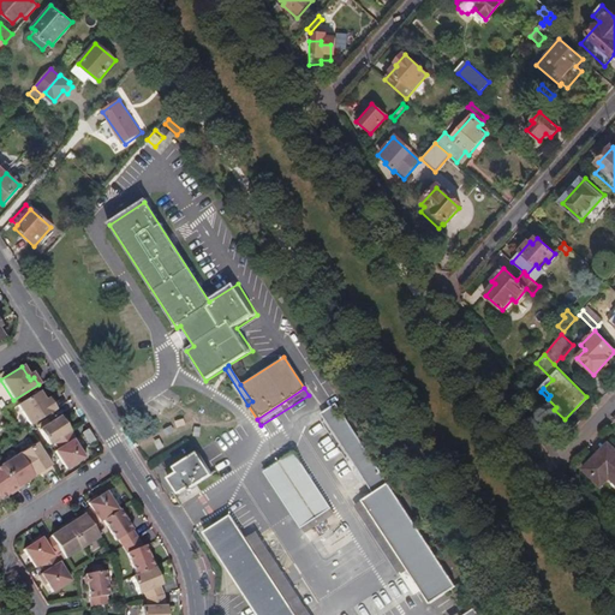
[(29,425),(55,408),(51,401),(47,404),(45,400),(39,392),(17,405),(29,425)]
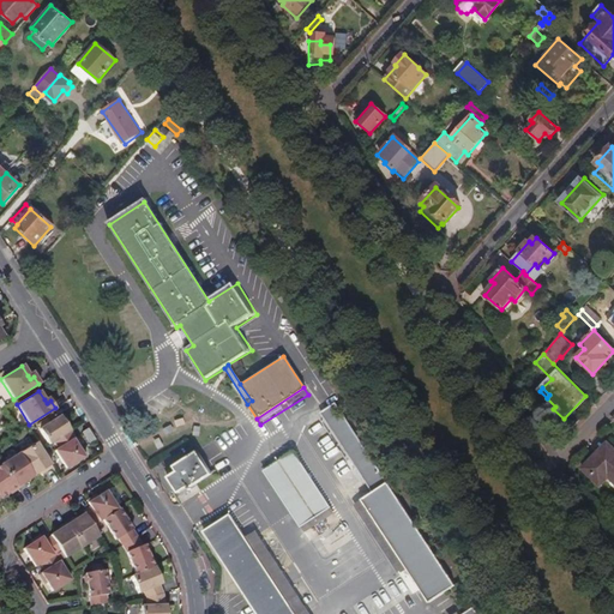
[(389,483),(337,403),(321,414),(373,493),(389,483)]
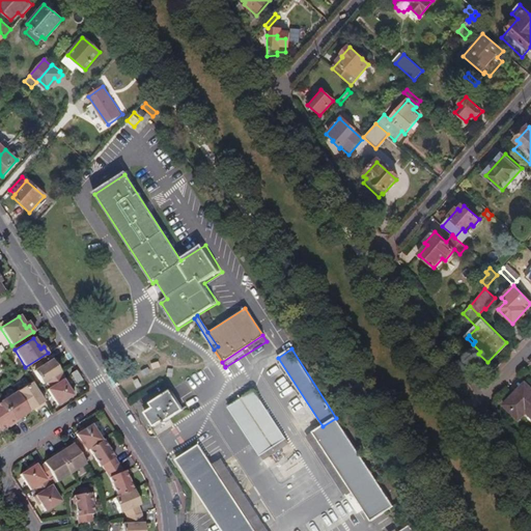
[(59,372),(51,359),(32,370),(40,384),(45,382),(59,372)]
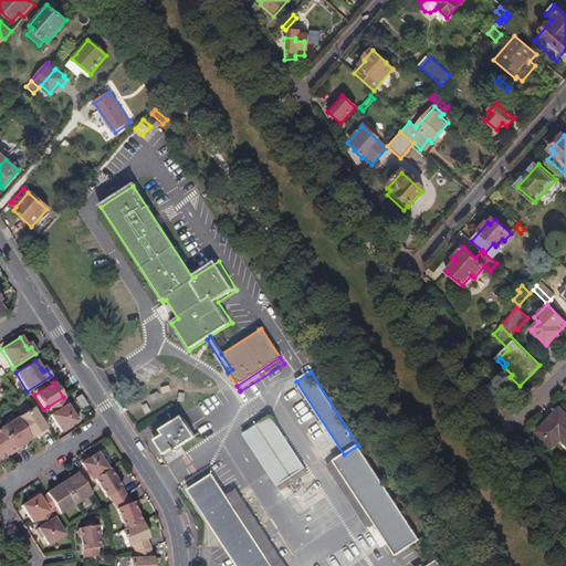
[(76,421),(70,411),(65,405),(67,402),(63,397),(48,407),(52,413),(49,415),(60,432),(76,421)]
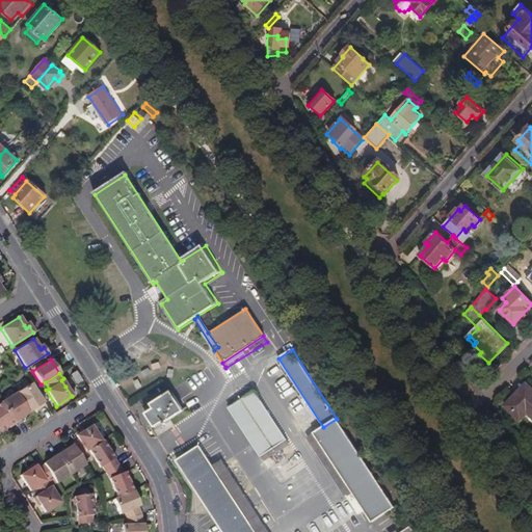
[(34,389),(30,382),(16,392),(28,411),(33,408),(36,406),(37,408),(44,404),(34,389)]
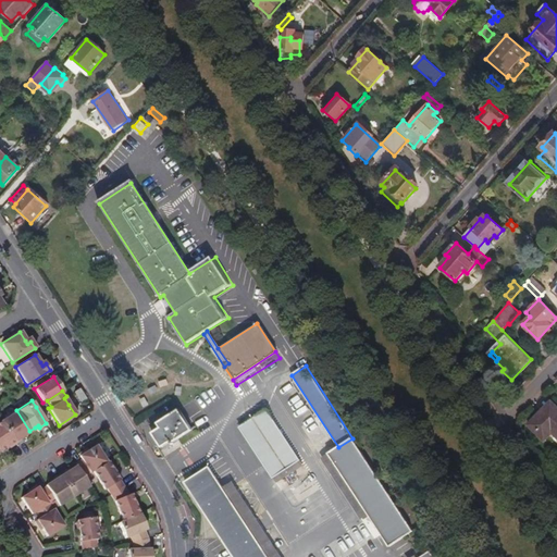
[(556,407),(552,403),(529,425),(544,442),(552,433),(556,438),(556,407)]
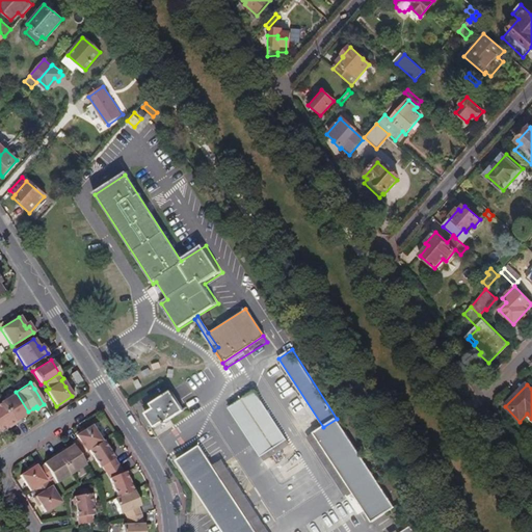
[(28,411),(16,392),(0,402),(15,423),(20,420),(19,418),(21,416),(28,411)]
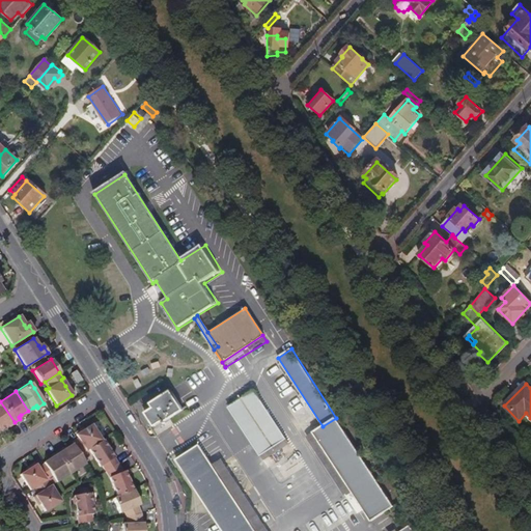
[(168,420),(182,411),(169,391),(141,410),(156,430),(165,424),(164,422),(162,418),(165,416),(168,420)]
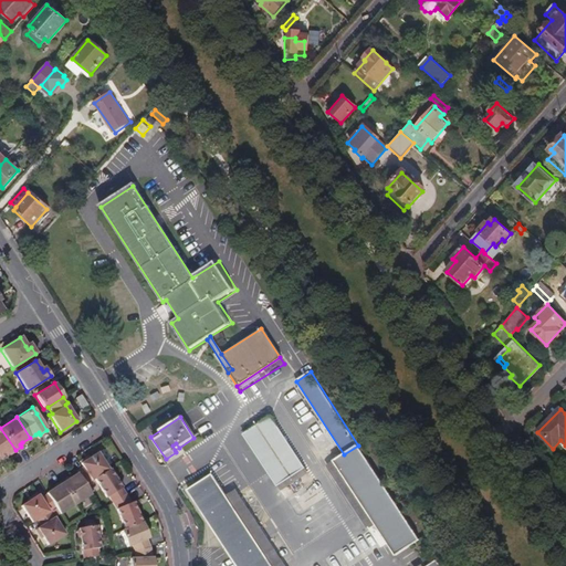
[(306,471),(272,418),(244,436),(279,489),(306,471)]
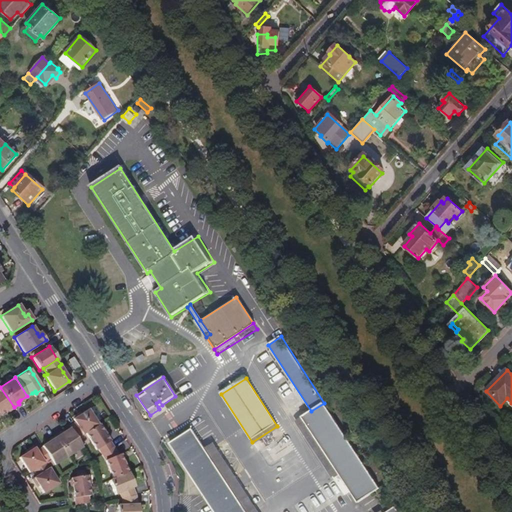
[(14,407),(0,387),(0,386),(0,413),(3,412),(6,410),(7,411),(14,407)]
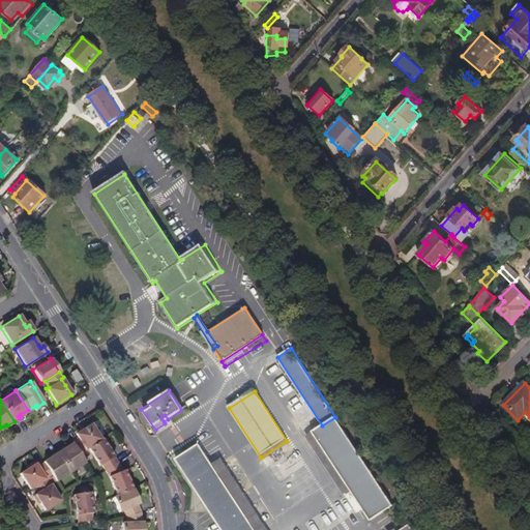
[(393,506),(335,417),(322,425),(313,432),(353,494),(371,521),(393,506)]
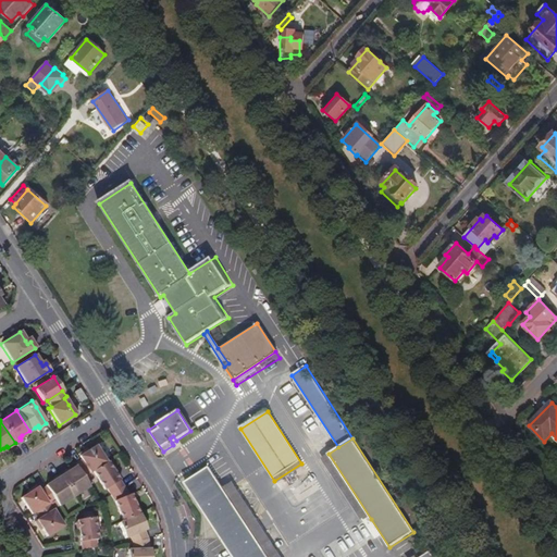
[(106,461),(95,445),(87,450),(78,456),(81,459),(74,463),(75,465),(83,475),(91,470),(106,461)]
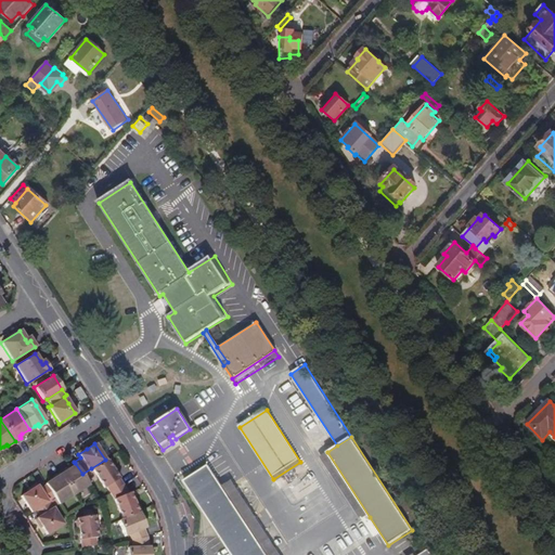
[(370,517),(327,452),(321,456),(363,521),(370,517)]
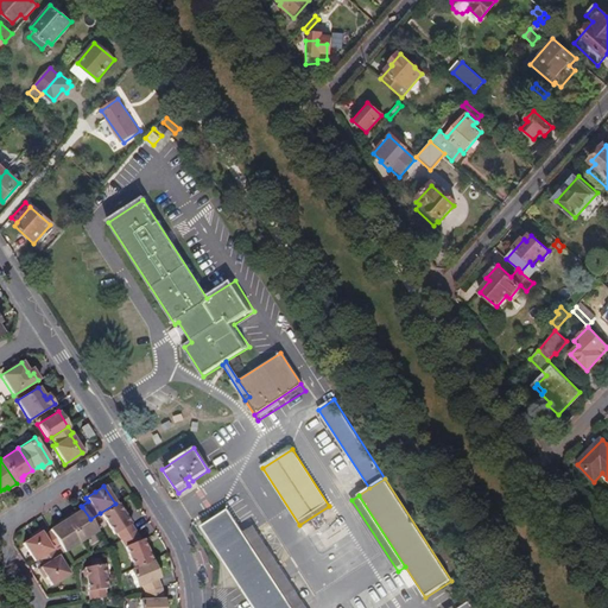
[(133,530),(122,513),(122,508),(120,505),(115,504),(100,513),(113,533),(115,532),(120,539),(133,530)]
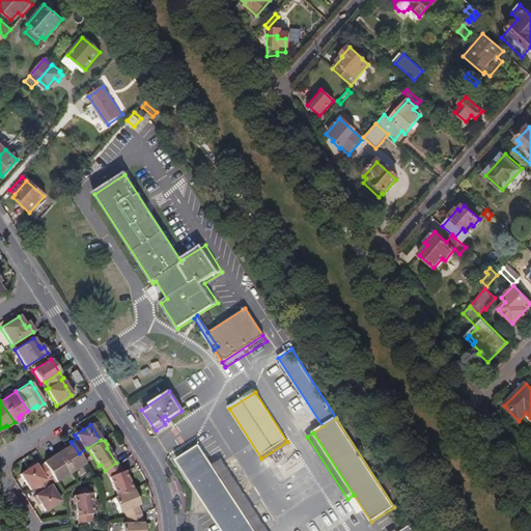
[(79,453),(72,443),(66,446),(63,448),(62,447),(56,451),(70,472),(84,463),(79,453)]
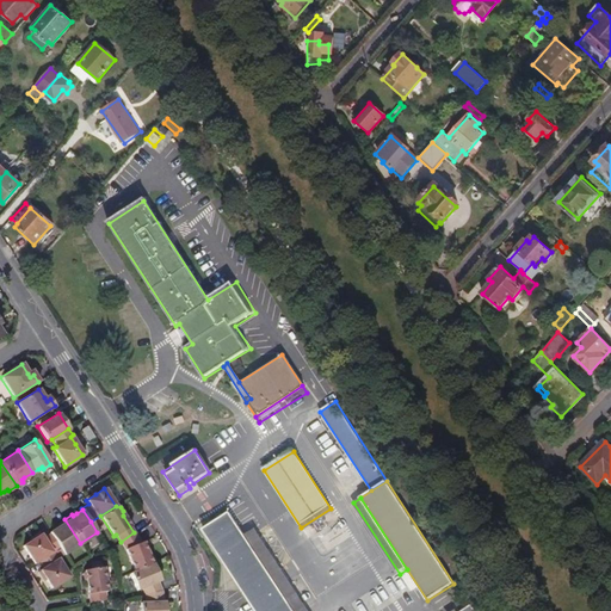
[(291,610),(242,535),(228,511),(202,528),(254,610),(291,610)]
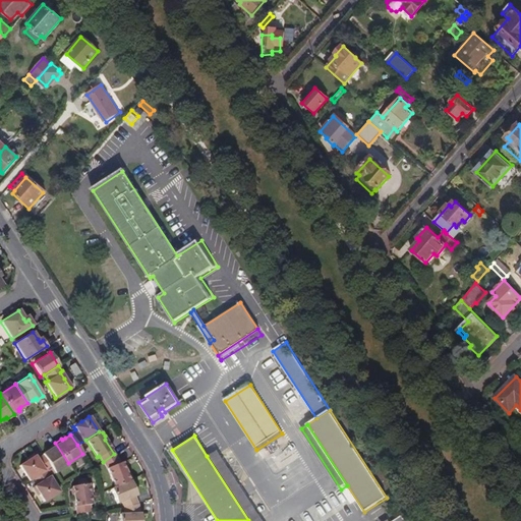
[(68,463),(55,443),(48,447),(49,448),(46,450),(42,453),(42,454),(50,466),(54,472),(68,463)]
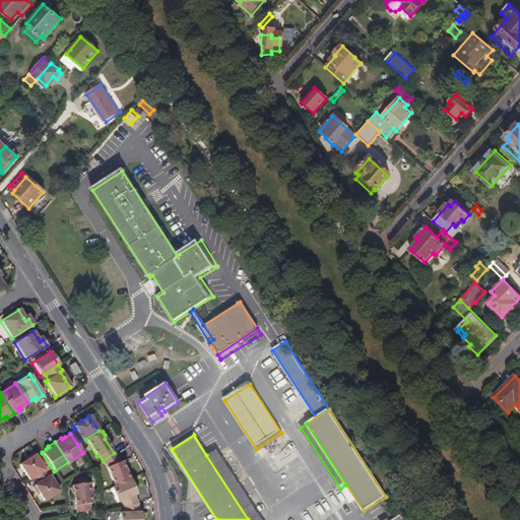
[(260,519),(214,449),(206,455),(248,519),(260,519)]
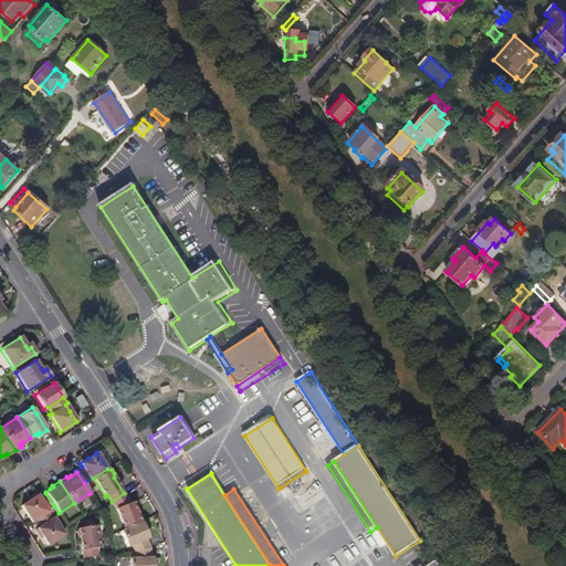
[(54,506),(45,493),(39,498),(37,494),(28,500),(20,505),(31,522),(35,519),(49,511),(54,506)]
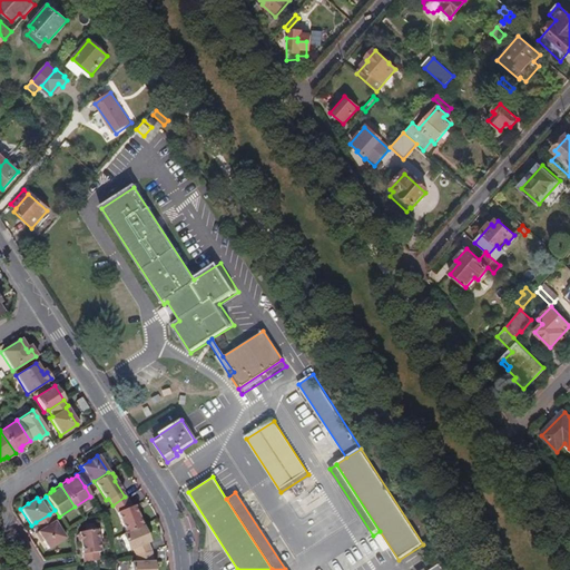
[(137,516),(133,505),(130,505),(125,497),(112,505),(116,511),(125,532),(141,526),(140,524),(141,521),(140,517),(137,516)]
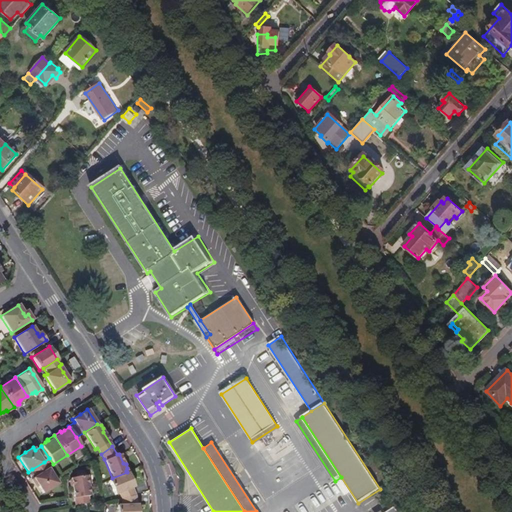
[(57,483),(44,462),(32,469),(36,475),(33,477),(37,485),(42,492),(57,483)]
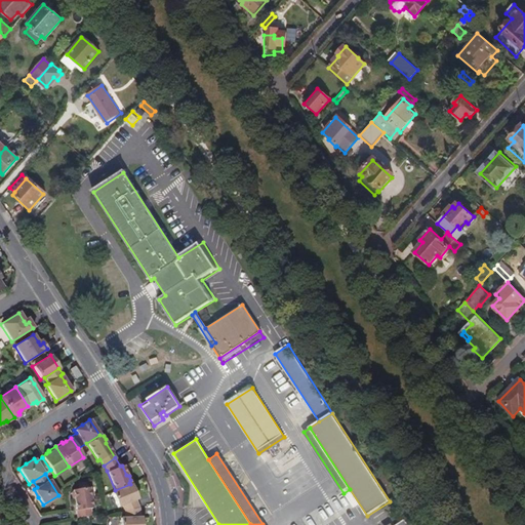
[(137,507),(134,499),(136,498),(130,484),(115,490),(111,491),(117,506),(121,503),(124,511),(137,507)]
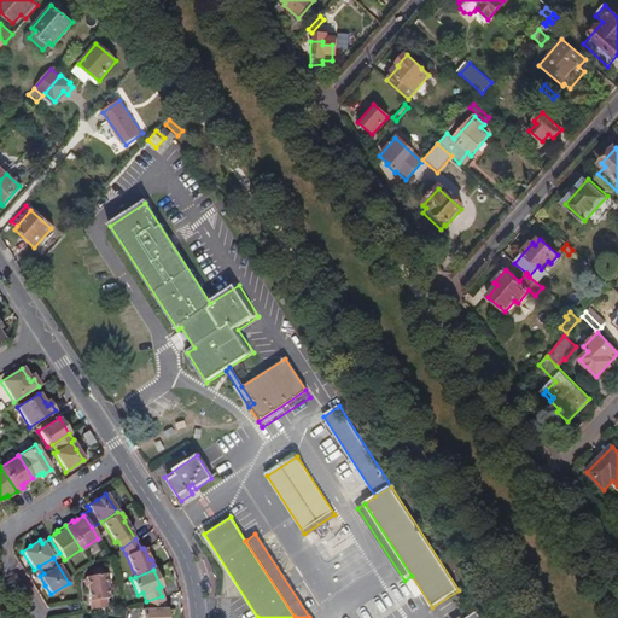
[(108,596),(104,572),(101,572),(91,575),(85,576),(85,577),(82,579),(83,586),(86,587),(91,608),(104,606),(106,606),(105,598),(108,596)]
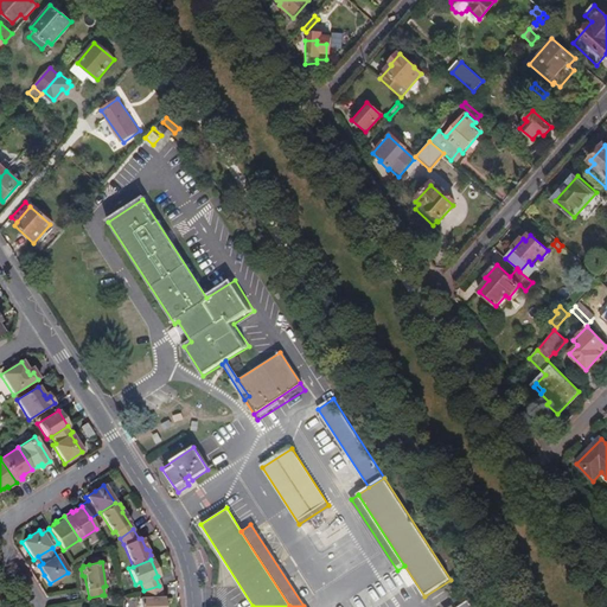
[(163,606),(163,598),(161,598),(159,586),(144,590),(144,598),(138,598),(138,606),(163,606)]
